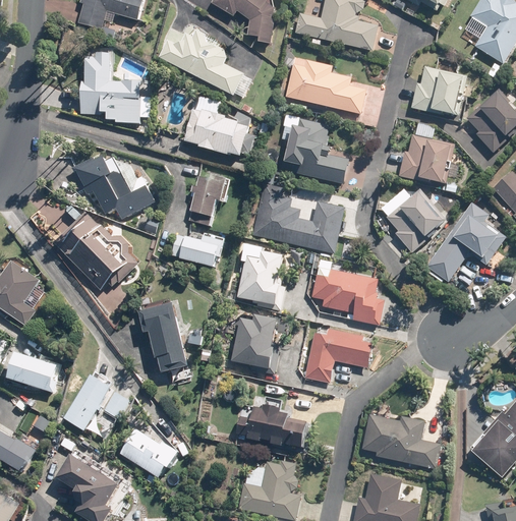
[(84,3),(78,20),(101,27),(104,17),(111,20),(114,11),(135,18),(140,0),(79,0),(79,2),(84,3)]
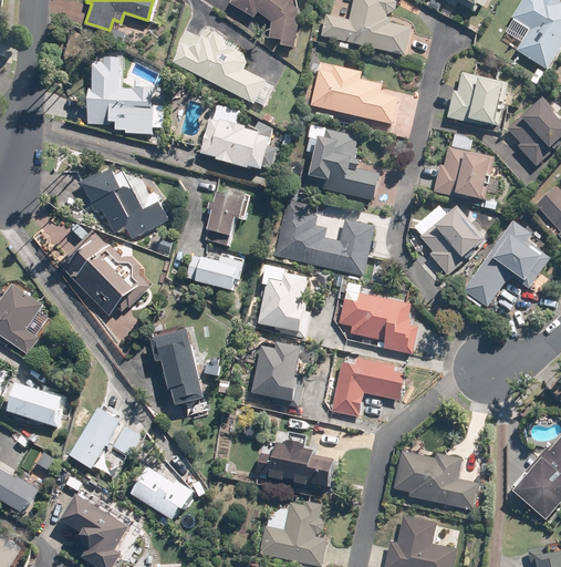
[(228,0),(227,3),(251,18),(253,12),(269,21),(266,37),(280,40),(279,45),(291,48),(297,20),(294,19),(297,9),(288,2),(288,0),(228,0)]
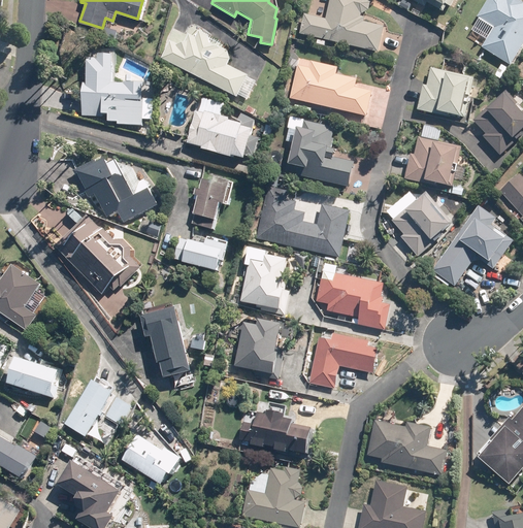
[(298,33),(377,51),(383,25),(362,21),(363,15),(359,15),(359,13),(367,8),(368,1),(367,0),(329,0),(325,19),(303,13),(298,33)]
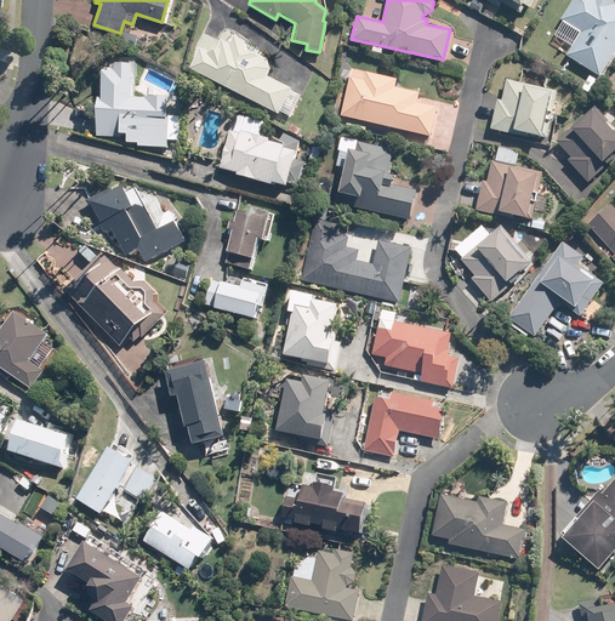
[(488,0),(499,6),(501,1),(520,12),(525,3),(527,4),(528,0),(488,0)]
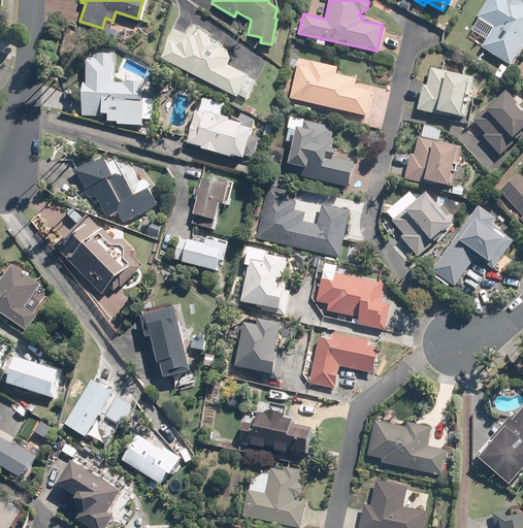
[(487,0),(477,15),(493,27),(482,45),(509,63),(522,40),(522,2),(522,1),(521,0),(487,0)]
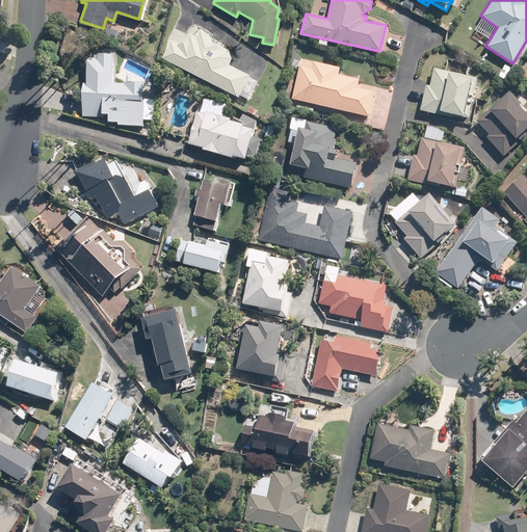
[(167,42),(159,59),(235,97),(245,76),(225,65),(228,59),(226,51),(204,41),(207,35),(198,30),(193,37),(186,34),(182,44),(176,46),(167,42)]
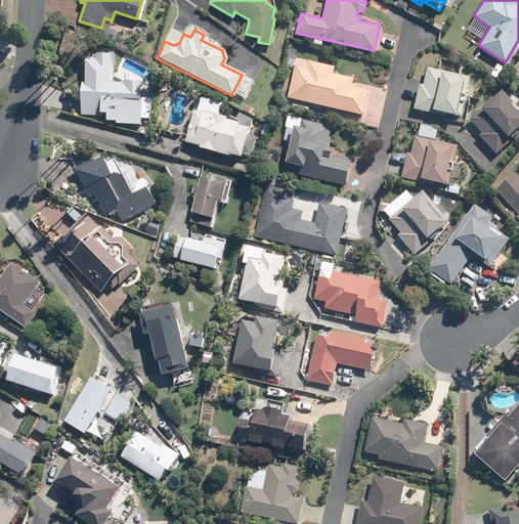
[(82,81),(80,111),(83,111),(82,114),(99,116),(99,111),(119,112),(118,121),(138,123),(139,104),(132,104),(133,96),(123,96),(124,82),(105,81),(107,59),(95,58),(95,55),(88,55),(86,82),(82,81)]
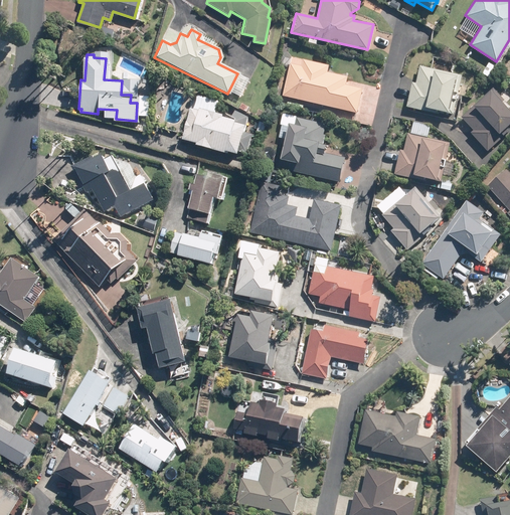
[(327,71),(328,64),(302,58),(302,60),(291,57),(282,95),(356,112),(361,89),(345,84),(347,75),(327,71)]
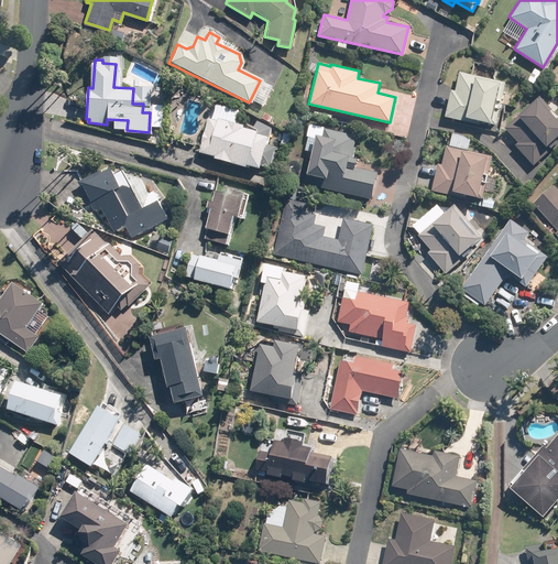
[(451,90),(445,117),(470,122),(471,121),(479,122),(479,118),(495,121),(504,82),(459,72),(456,91),(451,90)]
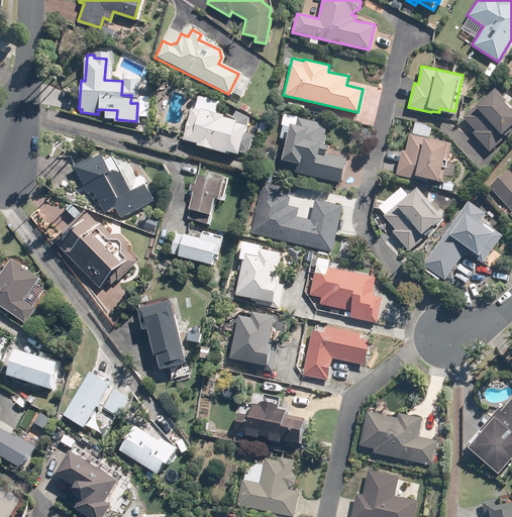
[(476,131),(474,132),(489,150),(506,135),(504,132),(511,125),(511,104),(499,90),(498,91),(495,89),(463,117),(476,131)]
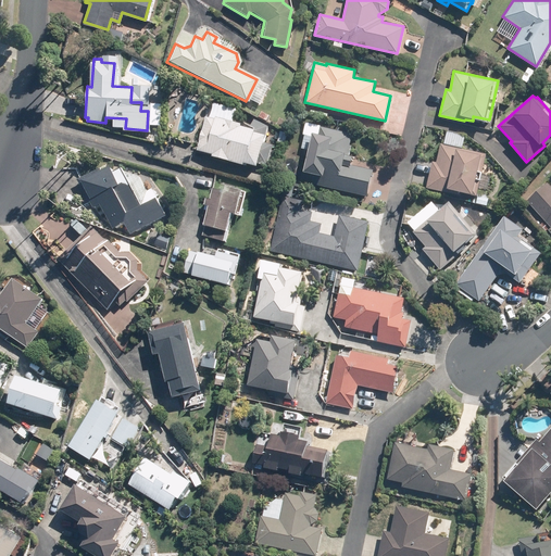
[(195,150),(211,154),(211,156),(241,164),(242,161),(258,164),(264,135),(261,134),(263,128),(253,122),(249,122),(247,128),(240,126),(240,124),(225,119),(224,122),(213,118),(212,121),(203,118),(195,150)]
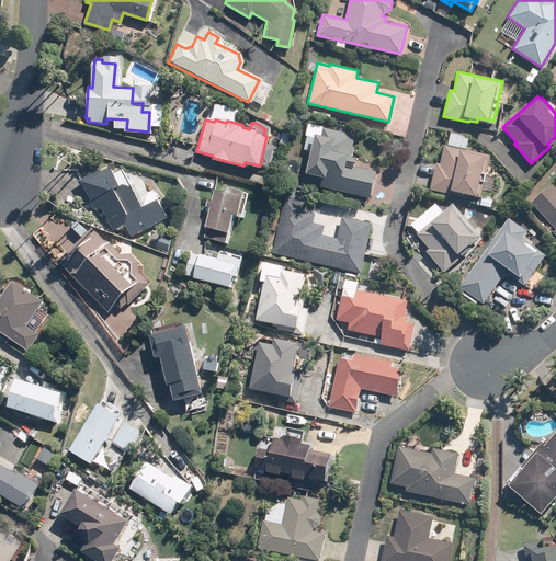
[(353,147),(351,146),(353,134),(322,127),(321,133),(319,133),(318,136),(314,135),(304,182),(370,196),(375,171),(354,167),(356,158),(351,157),(353,147)]
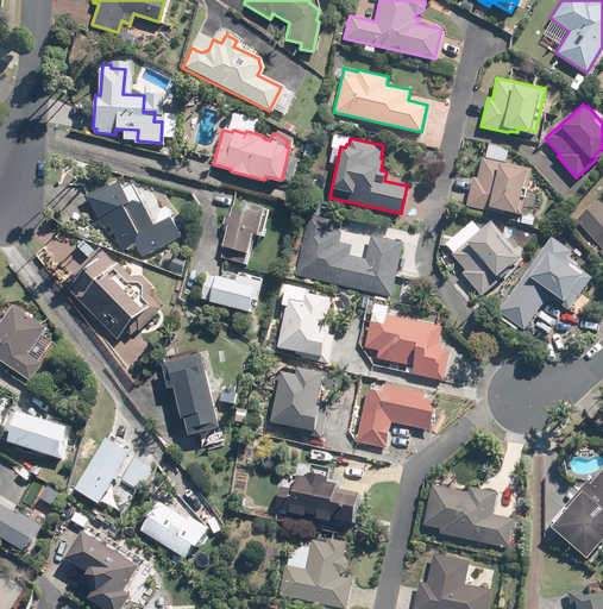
[(305,144),(302,154),(311,156),(313,145),(305,144)]
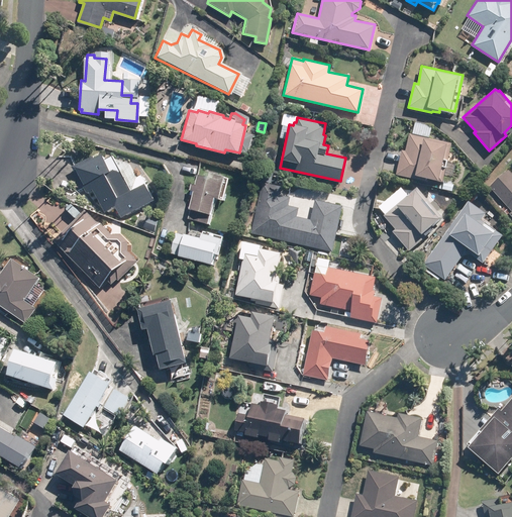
[(402,150),(396,175),(418,179),(418,174),(442,179),(450,143),(409,133),(405,151),(402,150)]
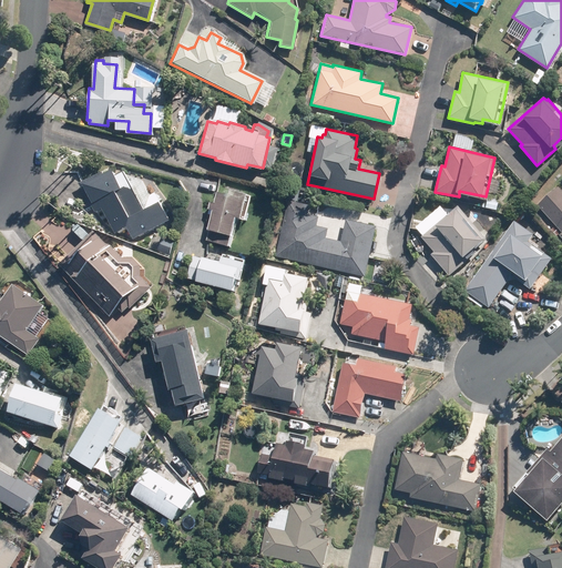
[(93,202),(91,203),(103,227),(116,231),(128,225),(134,237),(169,219),(161,202),(160,203),(154,192),(149,194),(141,180),(125,174),(124,171),(115,175),(112,168),(83,183),(93,202)]
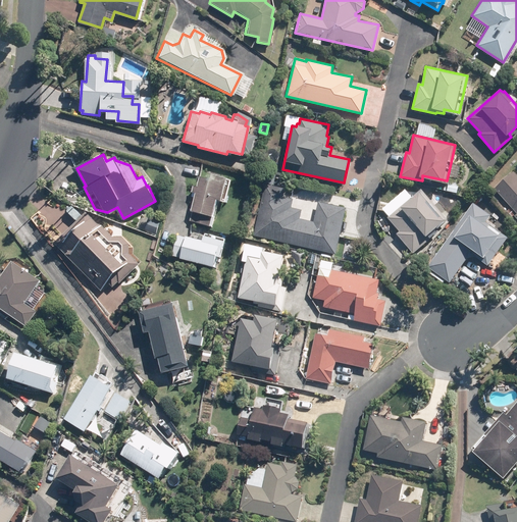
[(495,189),(516,213),(514,215),(516,218),(516,176),(513,172),(495,189)]
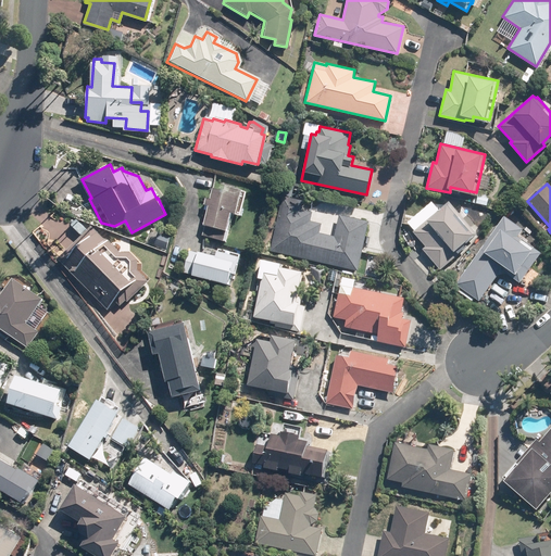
[(203,200),(201,207),(207,209),(199,236),(220,241),(223,230),(225,231),(230,213),(235,214),(241,190),(225,186),(223,191),(212,188),(208,201),(203,200)]
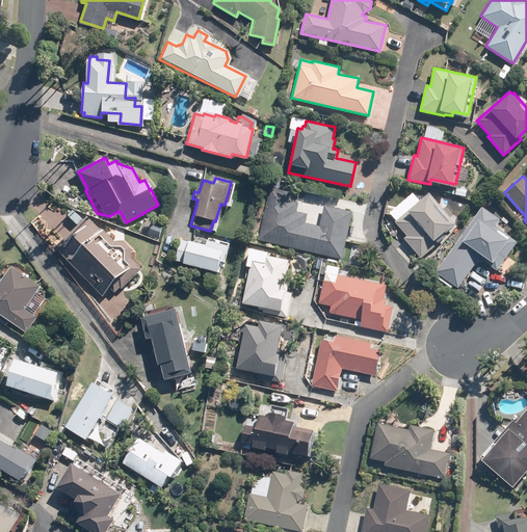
[(306,214),(294,211),(296,203),(286,201),(288,191),(268,187),(257,239),(341,258),(351,212),(324,206),(320,227),(304,222),(306,214)]
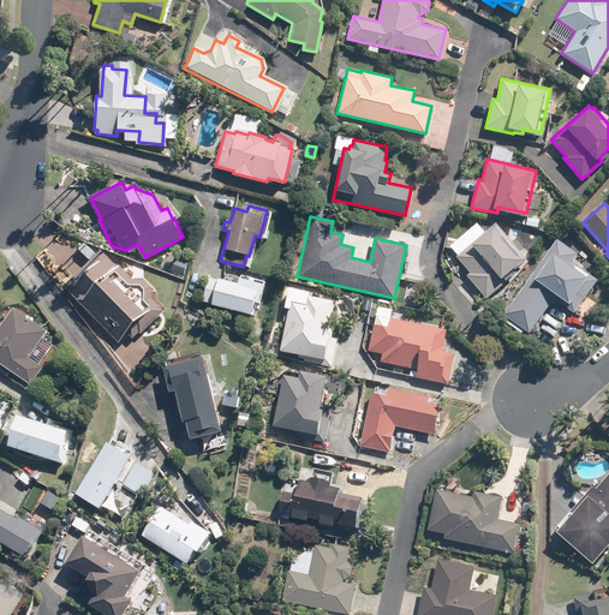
[(493,226),(457,256),(471,273),(467,276),(485,298),(506,280),(503,278),(526,260),(499,225),(494,228),(493,226)]
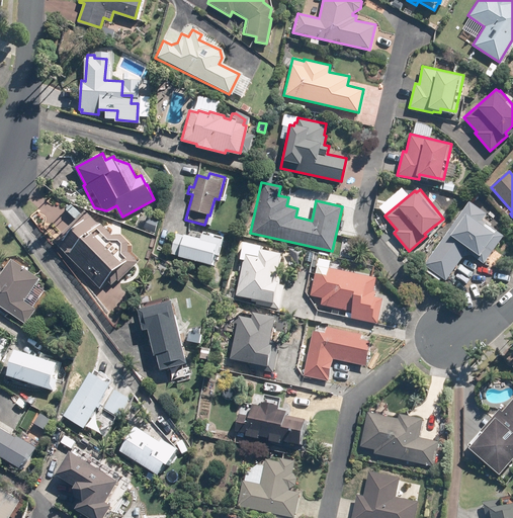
[(481,221),(486,213),(468,201),(424,264),(446,279),(462,256),(471,254),(483,263),(503,235),(481,221)]
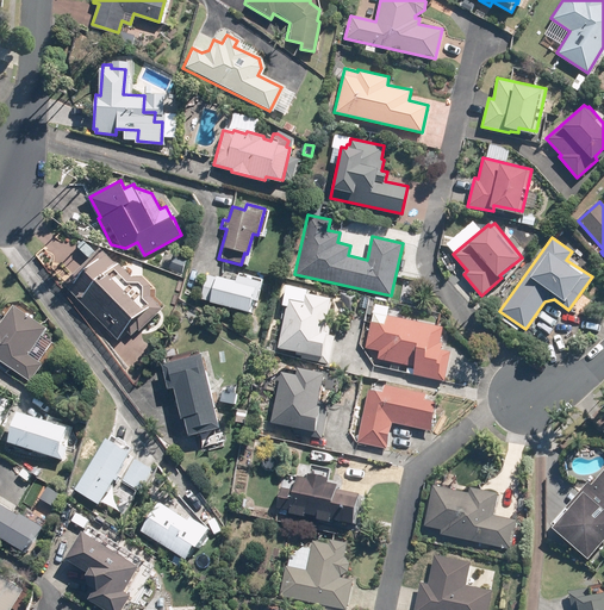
[(149,296),(149,285),(142,277),(130,275),(118,263),(117,265),(100,248),(62,282),(78,300),(80,299),(117,338),(134,323),(138,328),(161,307),(149,296)]
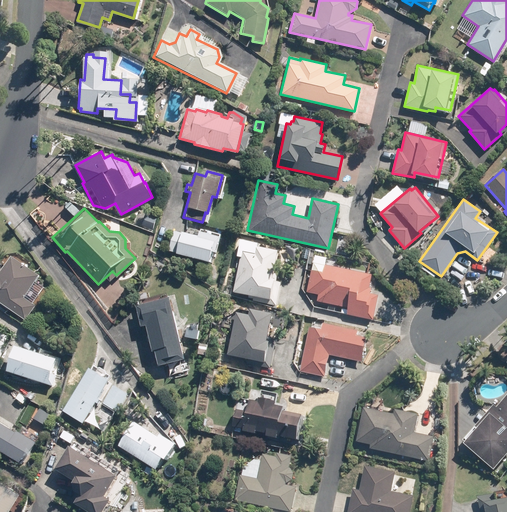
[(169,251),(213,263),(216,250),(218,250),(222,236),(202,231),(201,235),(183,231),(183,234),(173,231),(171,240),(166,239),(164,247),(169,248),(169,251)]
